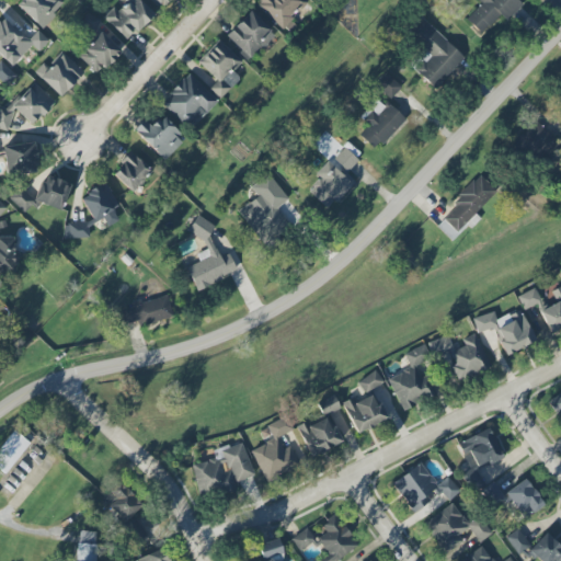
[(19,0),(15,6),(41,29),(64,3),(59,0),(19,0)]
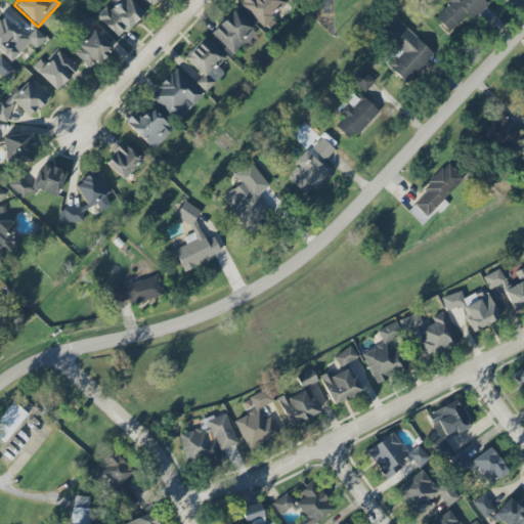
[(105,6),(95,16),(119,38),(142,12),(128,0),(118,0),(110,9),(105,6)]
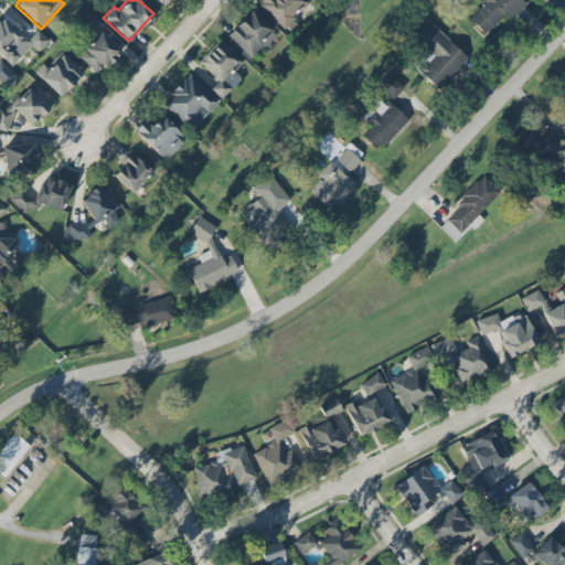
[(150,0),(159,9),(169,0),(150,0)]
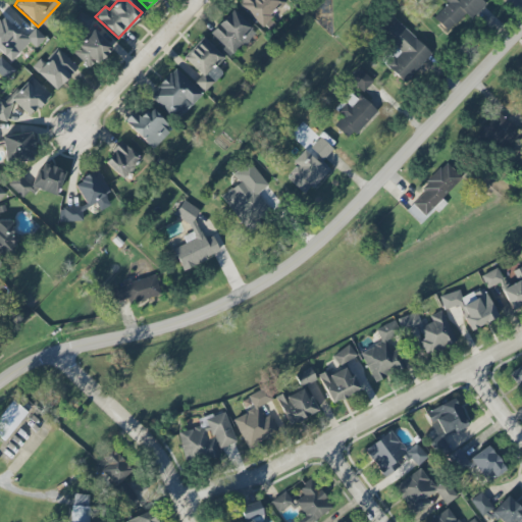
[(240,0),(238,2),(263,28),(286,4),(282,0),(240,0)]
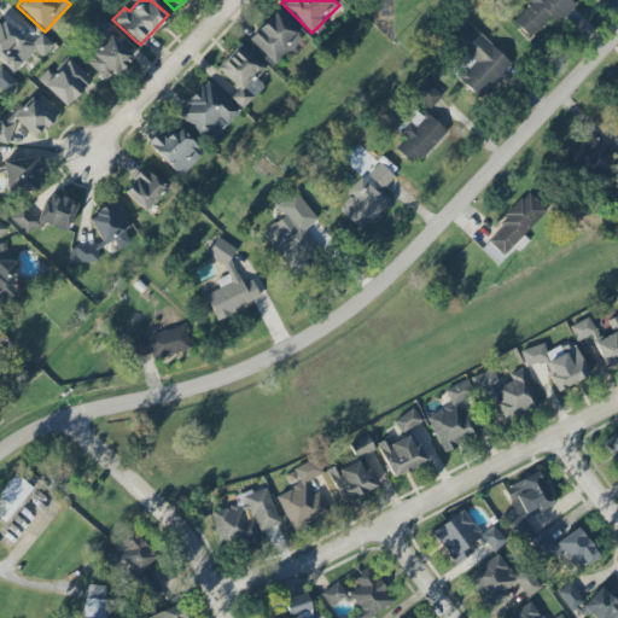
[(557,23),(575,5),(570,0),(523,0),(528,5),(512,21),(530,39),(552,17),(557,23)]
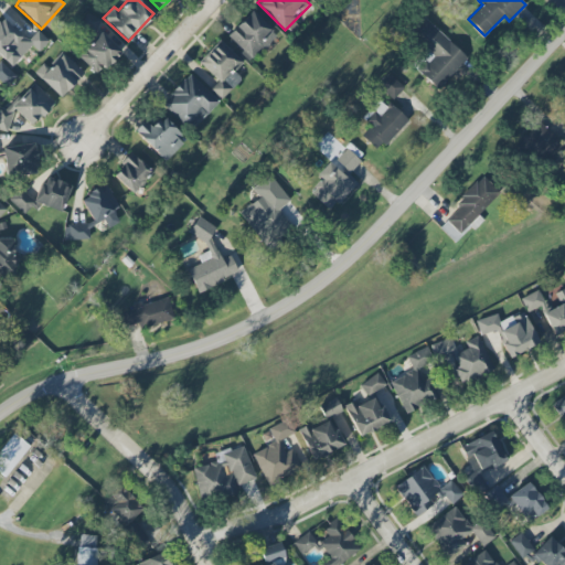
[(226,38),(251,61),(276,34),(251,11),(226,38)]
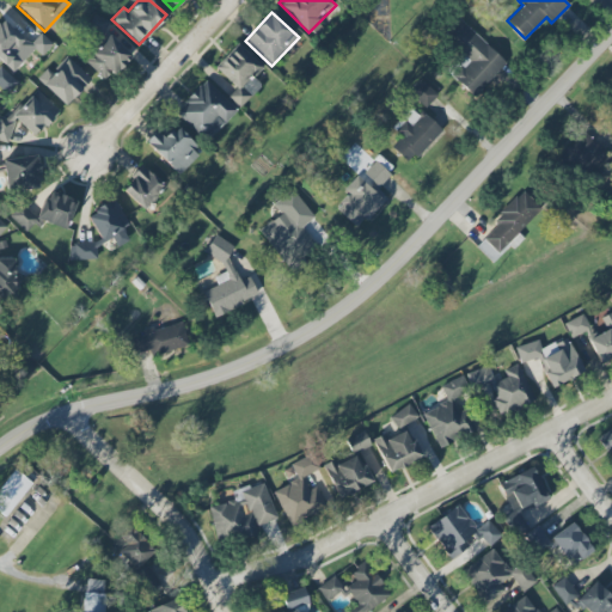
[(98,32),(106,24),(96,14),(89,22),(98,32)]
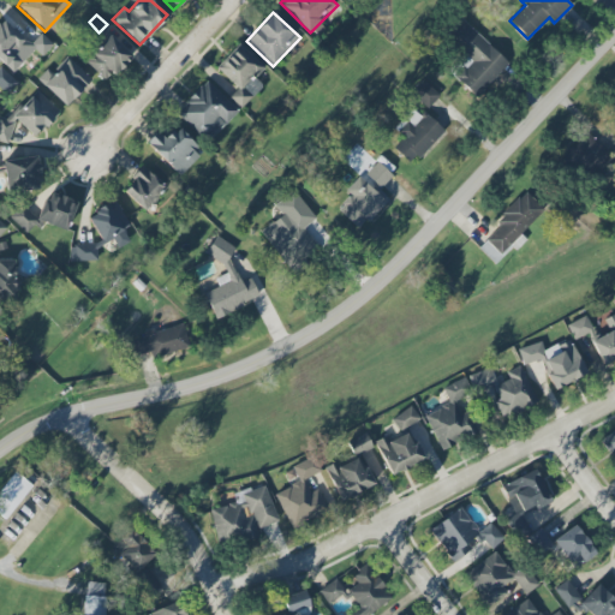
[(0,19),(0,60),(13,73),(35,49),(42,57),(53,45),(41,33),(29,45),(1,19),(0,19)]
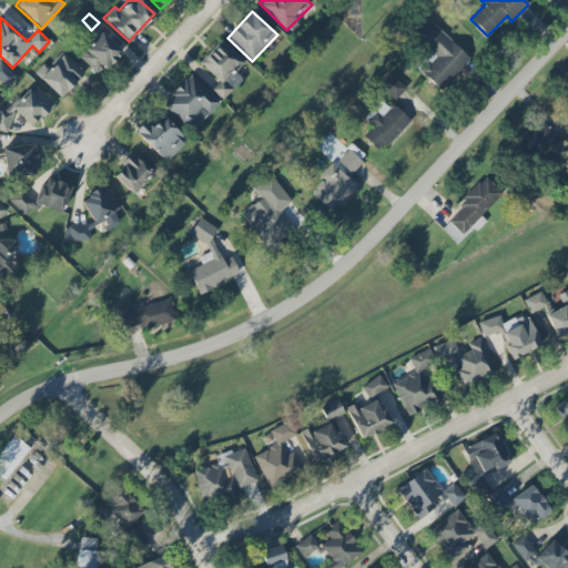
[(469,58),(426,18),(412,34),(435,56),(419,71),(439,90),(469,58)]
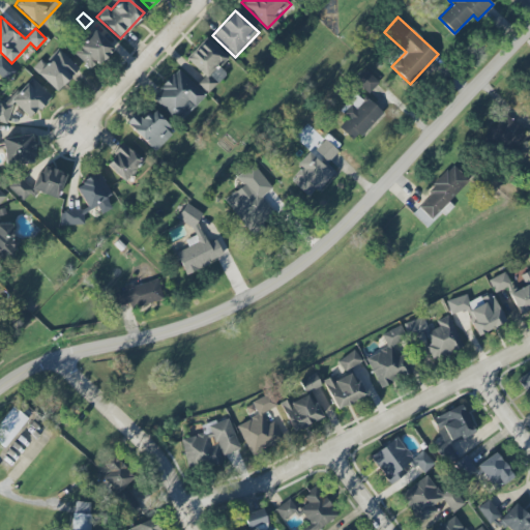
[(113,49),(94,30),(72,53),(92,70),(113,49)]
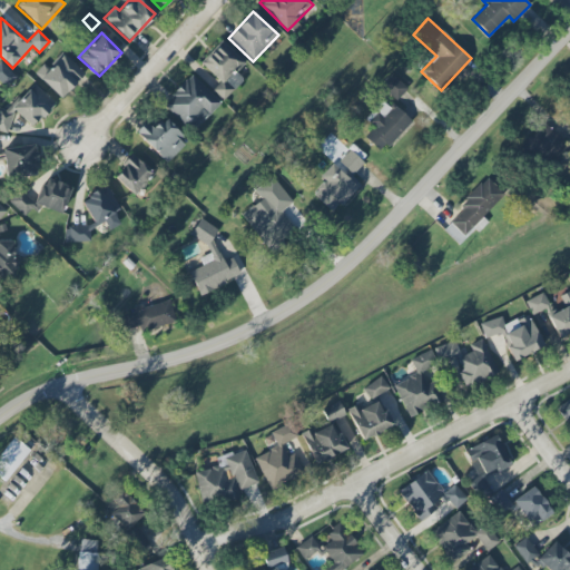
[(219,80),(212,89),(223,100),(243,80),(235,72),(245,62),(222,41),(200,62),(219,80)]
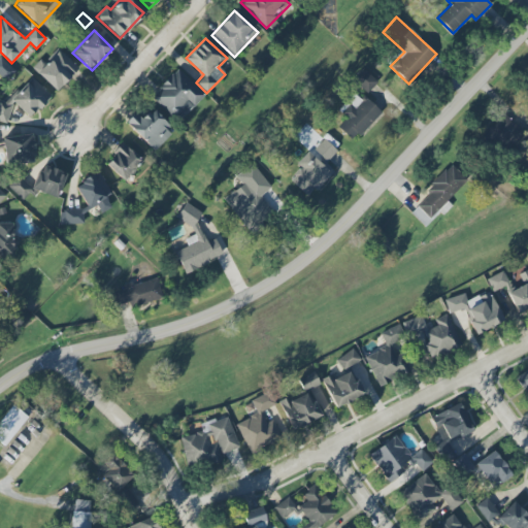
[(56,92),(78,68),(58,48),(36,72),(56,92)]
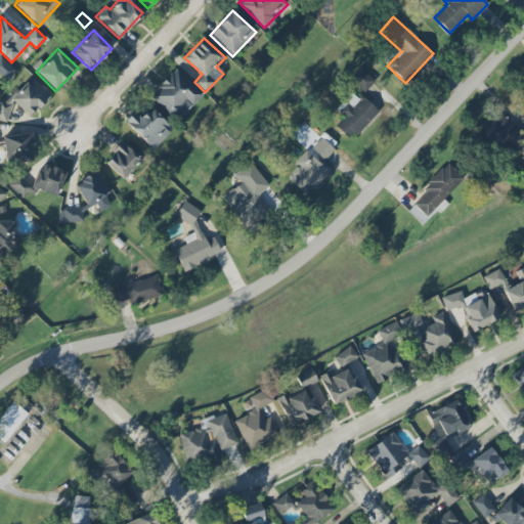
[(0,76),(5,81),(14,71),(0,56),(0,76)]
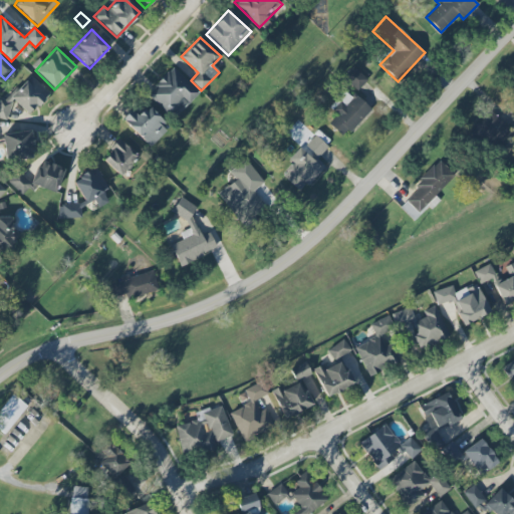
[(147,94),(173,119),(187,104),(188,104),(199,92),(173,67),(147,94)]
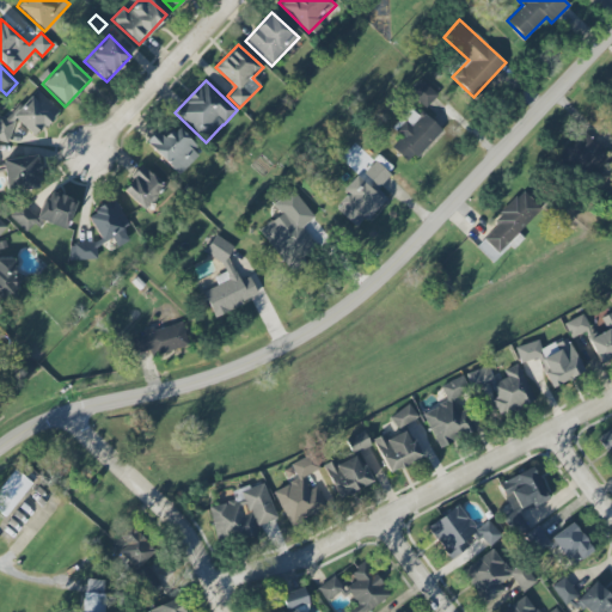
[(408,93),(424,108),(436,95),(421,80),(408,93)]
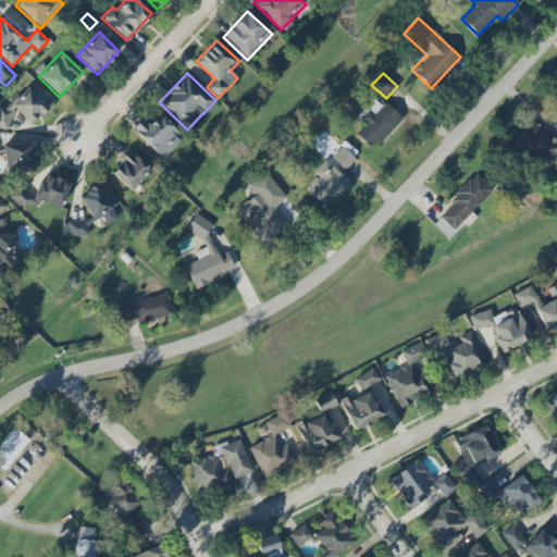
[(53,101),(32,81),(4,110),(2,108),(0,109),(0,128),(0,130),(16,112),(31,125),(53,101)]
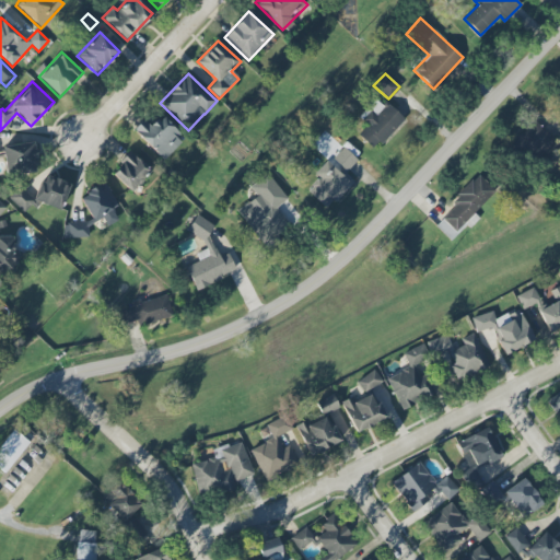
[(358,135),(374,150),(404,119),(387,103),(384,107),(375,98),(359,116),(368,124),(358,135)]
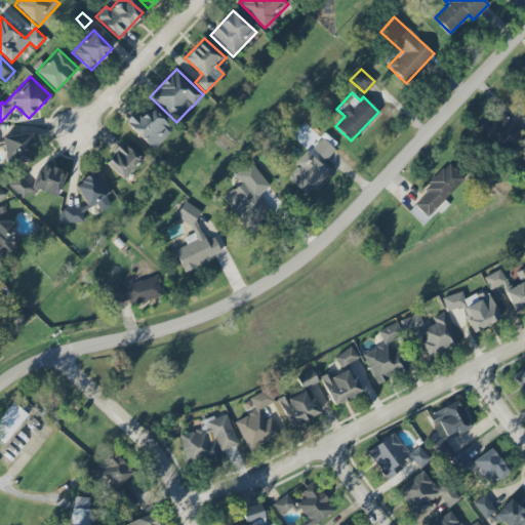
[(134,112),(124,122),(154,150),(172,130),(150,109),(140,118),(134,112)]
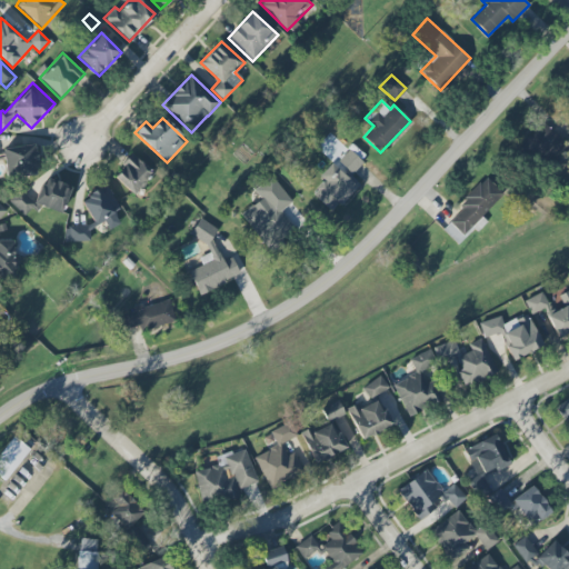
[(568,150),(541,121),(518,145),(539,166),(547,158),(556,167),(568,153),(568,150)]
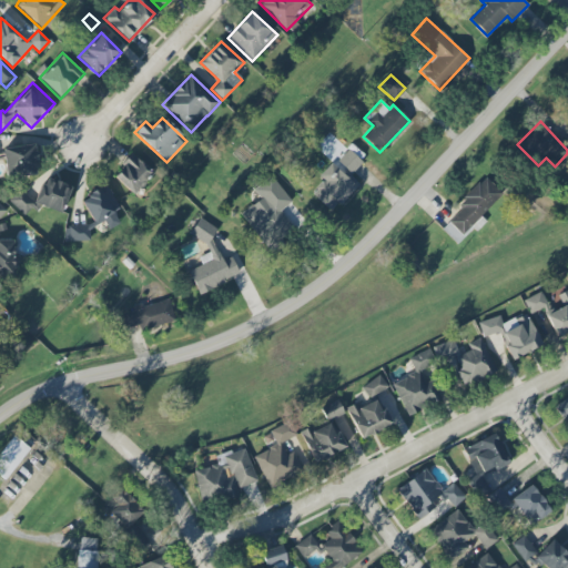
[(3,176),(34,176),(34,145),(3,145),(3,176)]
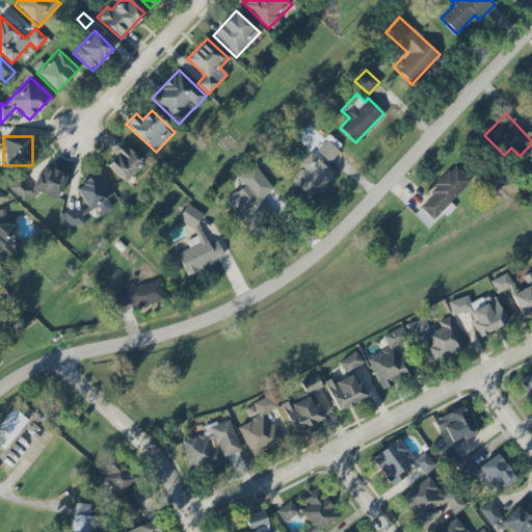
[(340,152),(326,139),(316,151),(329,163),(340,152)]
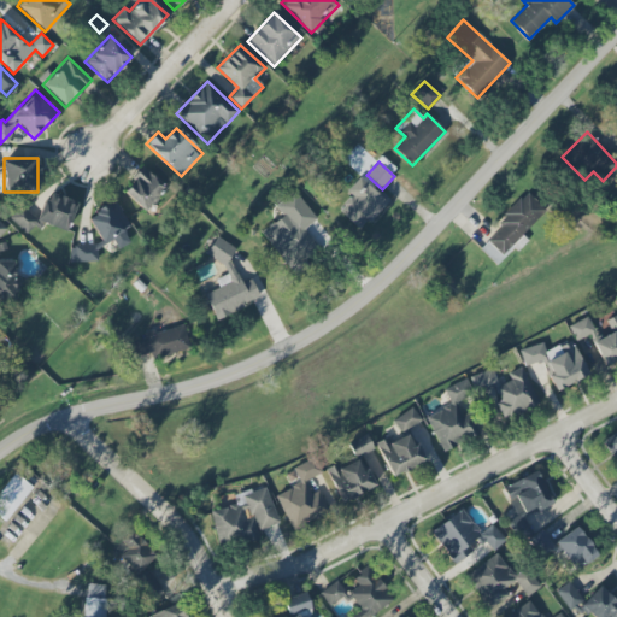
[(165,187),(144,168),(122,191),(144,211),(165,187)]
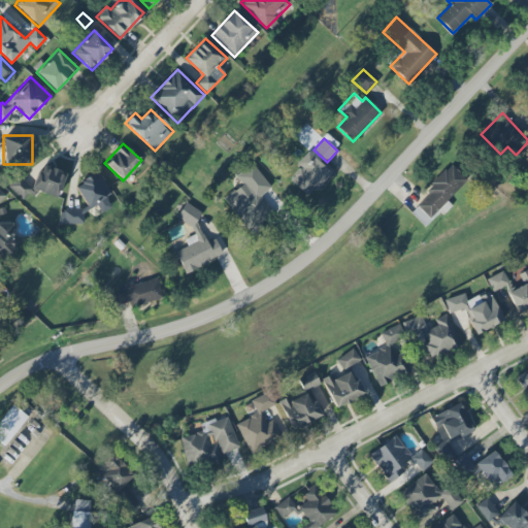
[(289,179),(308,197),(332,172),(308,151),(297,163),(300,167),(289,179)]
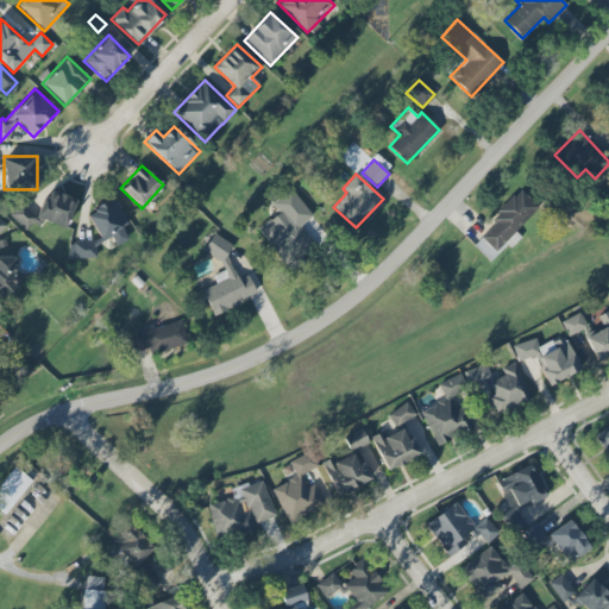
[(76,201),(42,188),(33,211),(18,205),(11,223),(30,230),(33,217),(66,228),(76,201)]
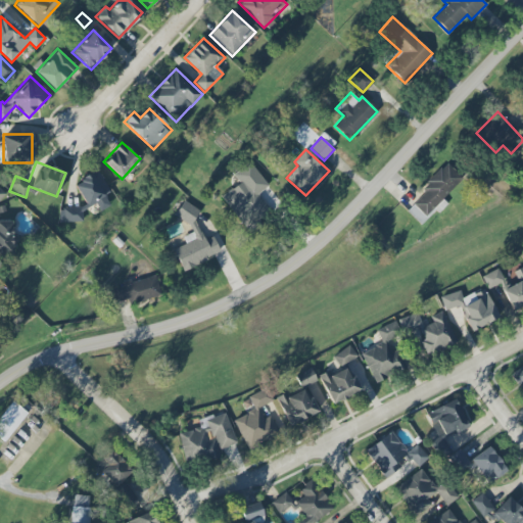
[(257,194),(269,186),(249,161),(233,175),(239,183),(221,197),(249,234),(274,215),(257,194)]
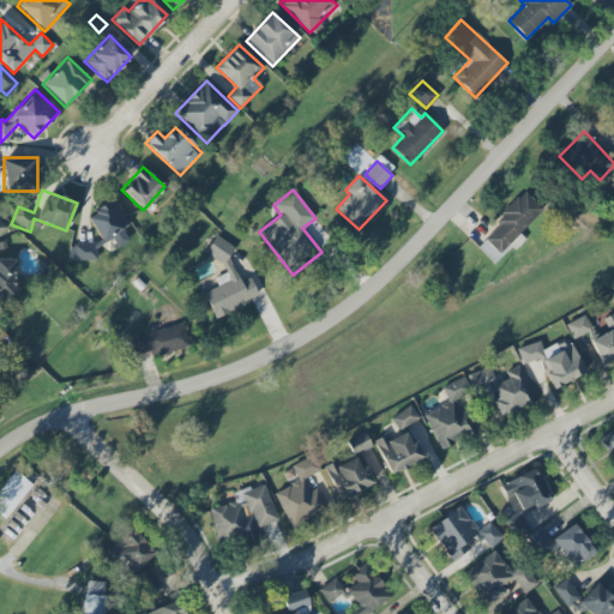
[(499,254),(512,242),(545,212),(527,193),(481,235),(499,254)]
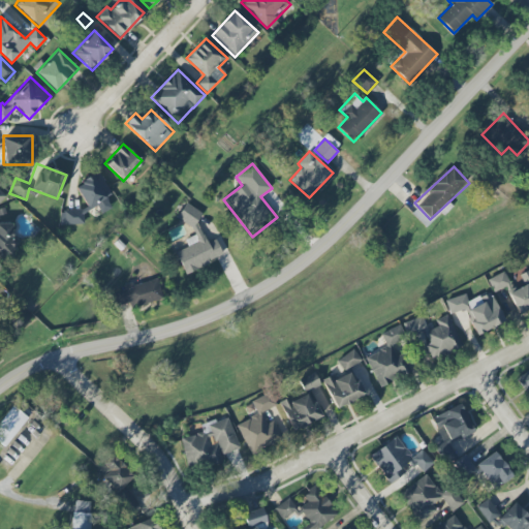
[(105,197),(111,194),(99,172),(74,185),(88,210),(96,205),(101,214),(112,209),(105,197)]
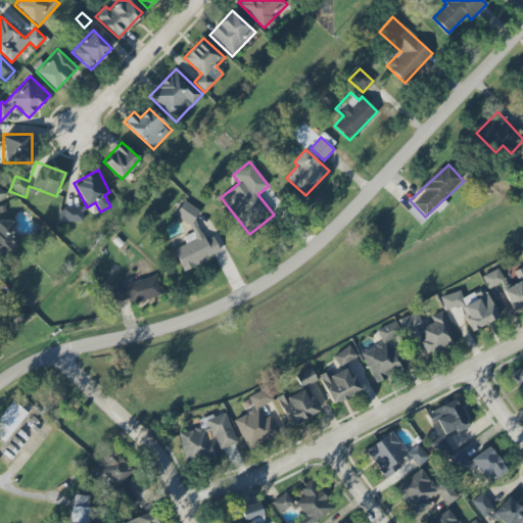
[(183,272),(204,263),(208,256),(220,252),(212,236),(204,240),(195,219),(199,210),(184,200),(174,216),(189,225),(192,233),(182,237),(185,244),(174,249),(183,272)]
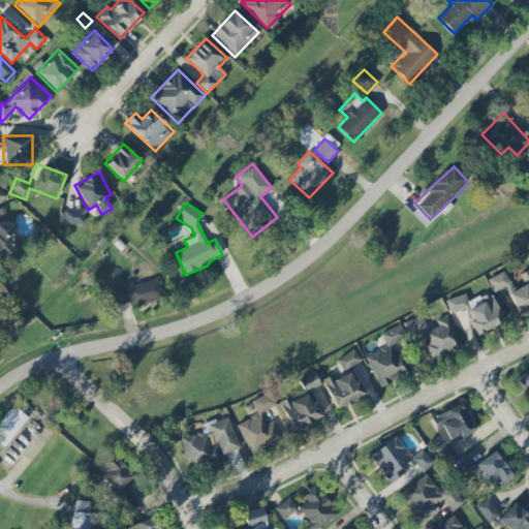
[(84,224),(81,209),(59,213),(63,228),(84,224)]
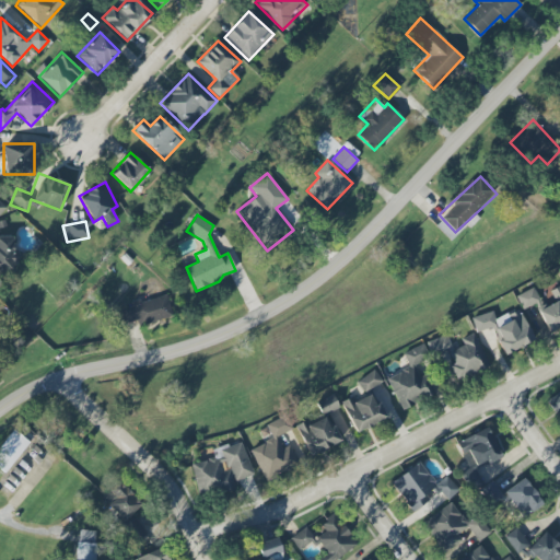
[(0,271),(13,271),(12,237),(0,236),(0,271)]
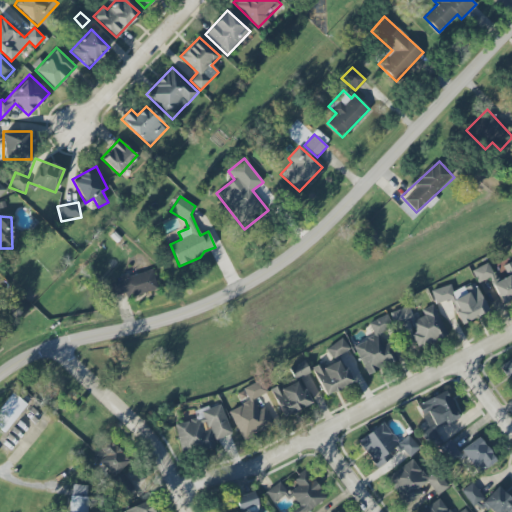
[(488,263),(472,270),(477,283),(490,278),(500,304),(511,298),(511,261),(502,265),(505,273),(494,278),(488,263)]
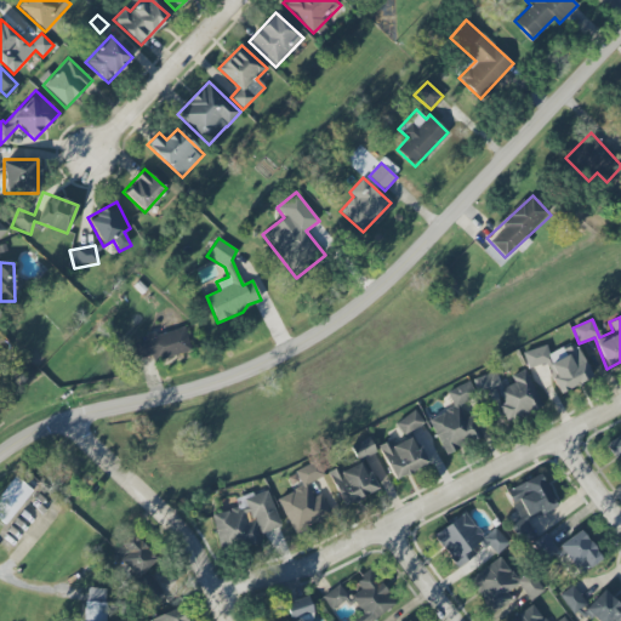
[(136,359),(158,353),(160,359),(192,351),(186,326),(155,335),(155,332),(143,335),(144,340),(132,343),(136,359)]
